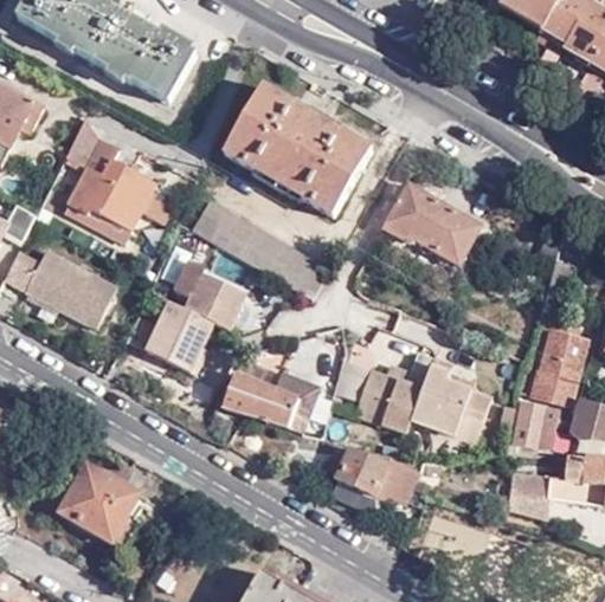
[(168,105),(197,57),(94,0),(26,0),(15,21),(168,105)]
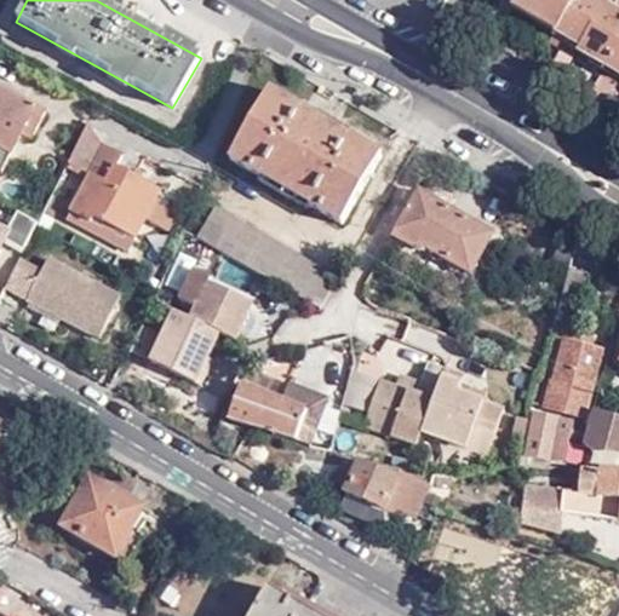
[(514,0),(513,4),(555,29),(571,0),(514,0)]
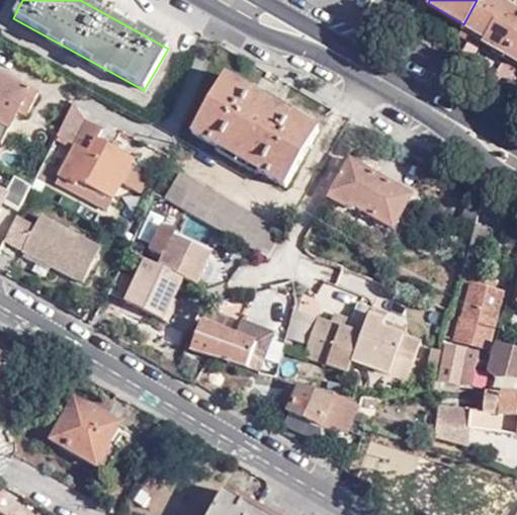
[(461,27),(484,40),(506,1),(504,0),(477,0),(463,24),(461,27)]
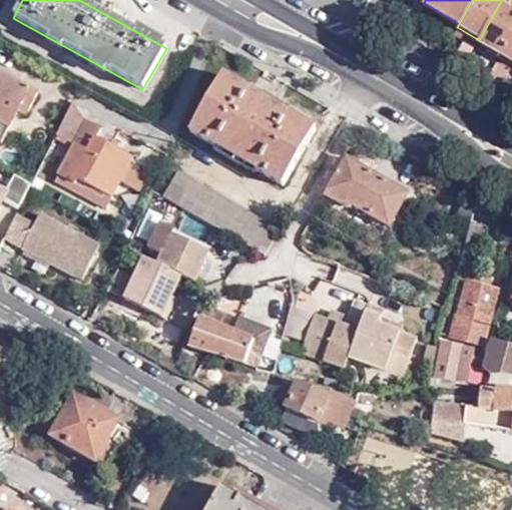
[(502,0),(501,1),(479,40),(500,52),(511,30),(511,0),(502,0)]
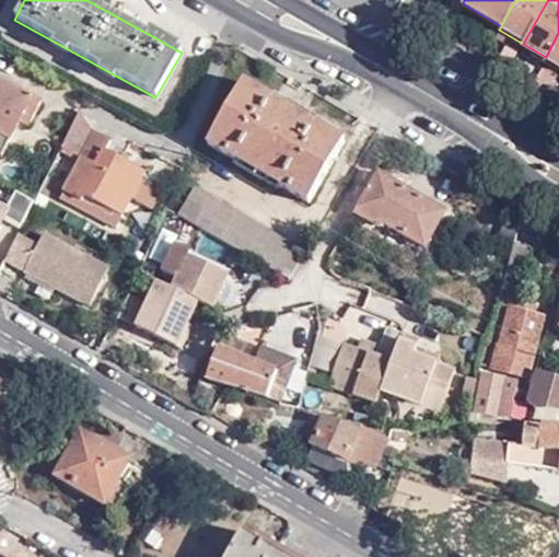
[(558,33),(546,57),(558,64),(558,33)]
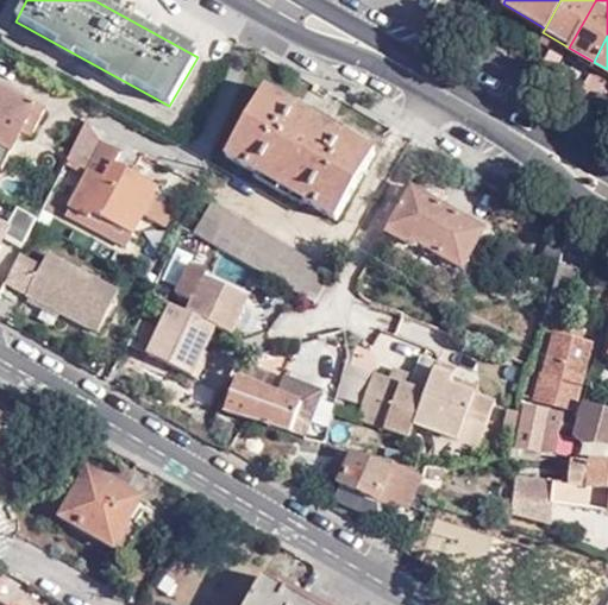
[(334,218),(374,150),(263,86),(225,155),(334,218)]
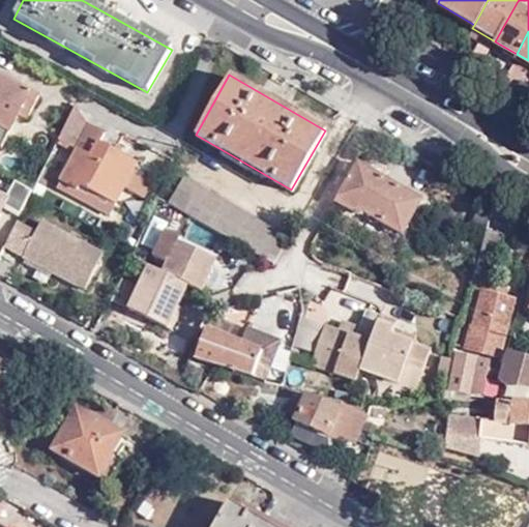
[(0,143),(1,144),(17,114),(27,119),(38,97),(0,77),(0,143)]
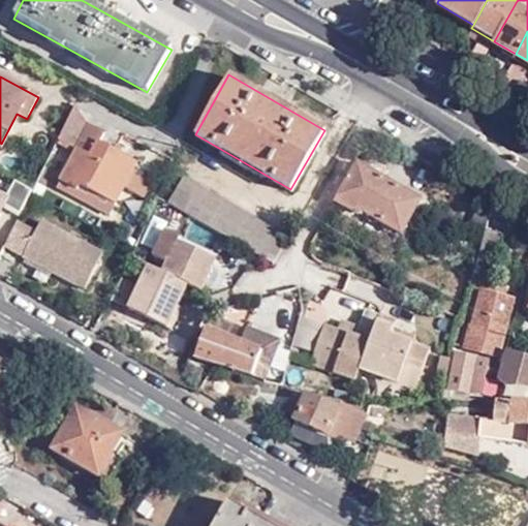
[(73,105),(57,138),(78,149),(61,179),(76,187),(79,183),(114,202),(123,184),(130,172),(135,161),(98,141),(103,132),(86,124),(75,106),(73,105)]
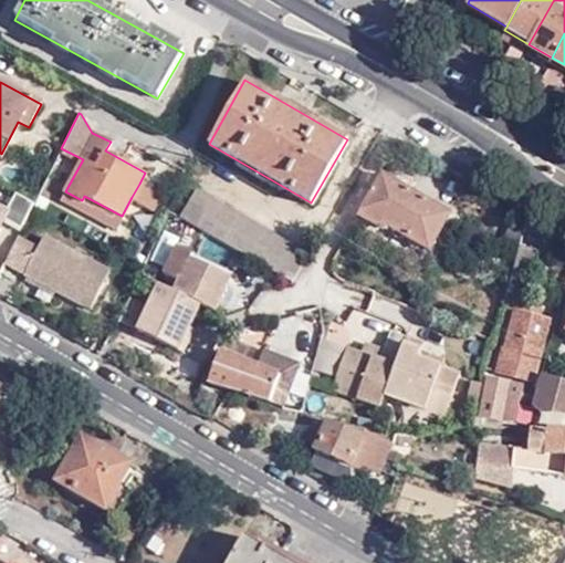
[(450,211),(382,171),(357,214),(383,227),(385,222),(429,248),(450,211)]
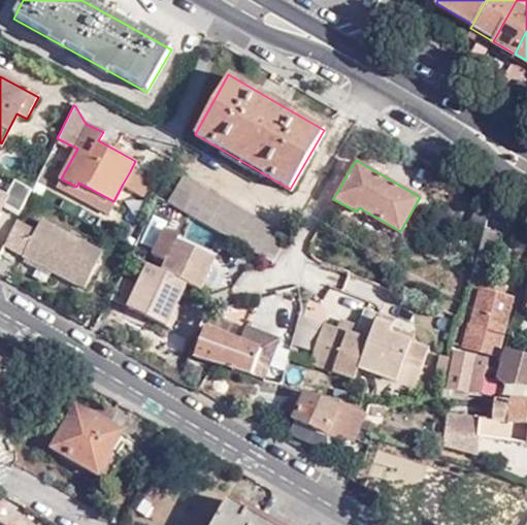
[(151,181),(130,171),(123,184),(142,195),(151,181)]
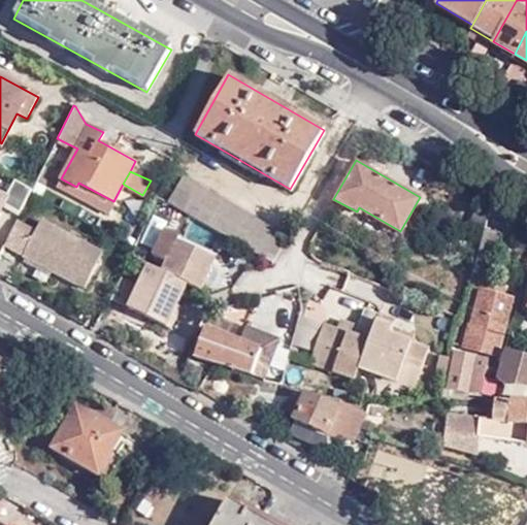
[(184,174),(168,202),(272,262),(287,235),(184,174)]
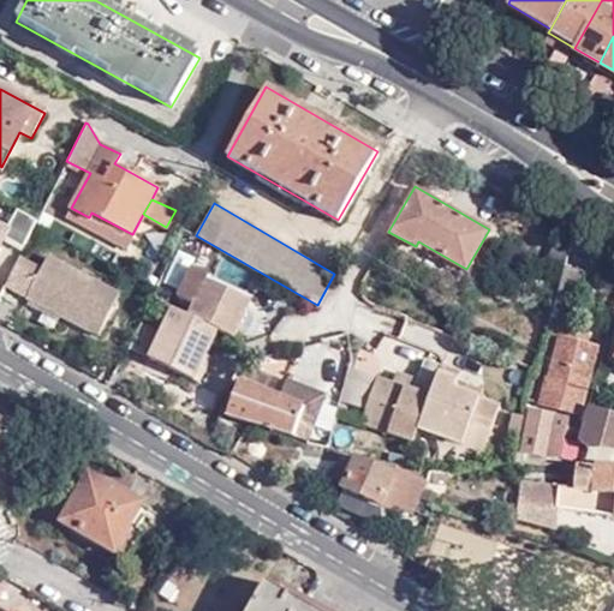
[(89,217),(71,208),(67,215),(125,247),(132,234),(91,213),(89,217)]
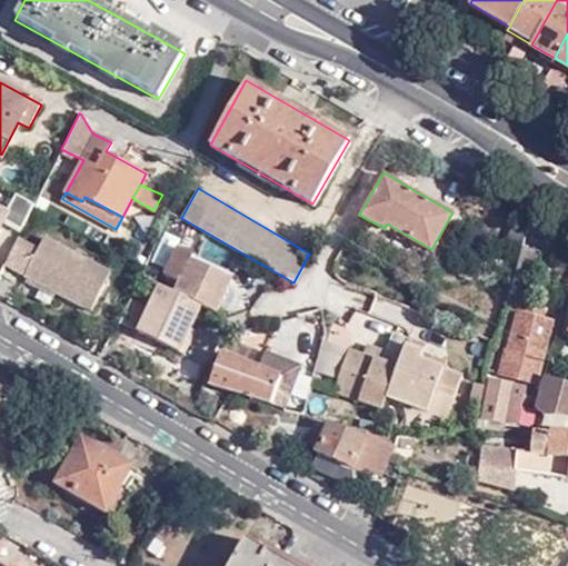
[(18,237),(6,261),(26,271),(25,272),(90,309),(110,272),(45,236),(38,248),(18,237)]
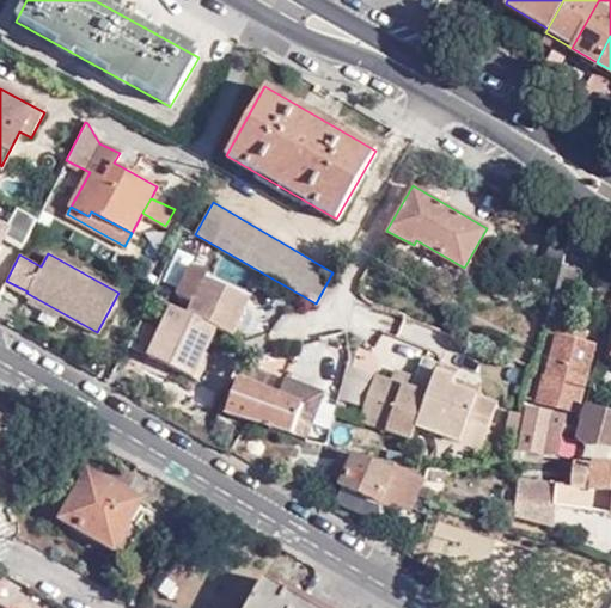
[(231,336),(239,320),(249,300),(207,278),(208,275),(190,265),(177,296),(194,305),(190,315),(172,307),(148,356),(191,378),(203,354),(215,329),(231,336)]
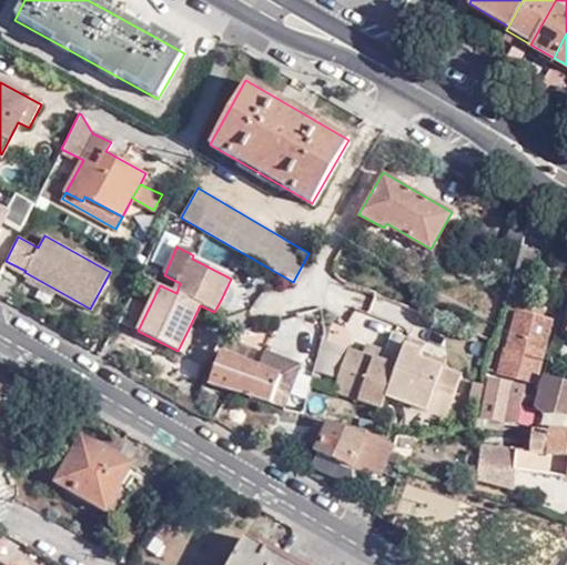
[(144,306),(128,298),(117,322),(133,330),(144,306)]
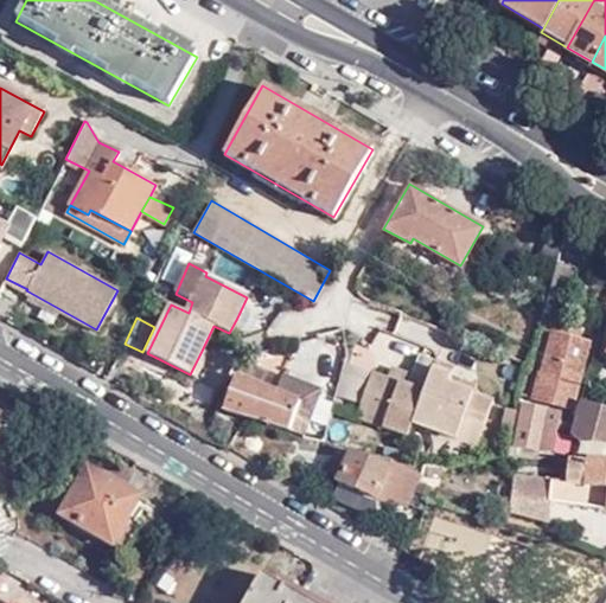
[(243,320),(237,318),(229,333),(235,337),(243,320)]
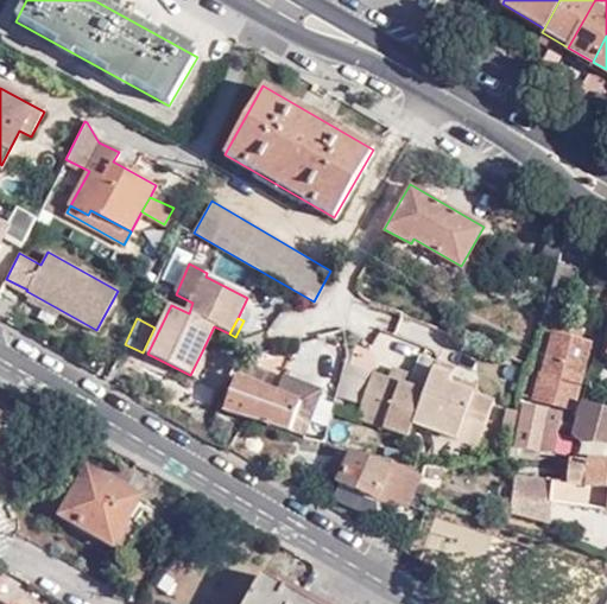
[(552,326),(532,395),(568,405),(588,336),(552,326)]
